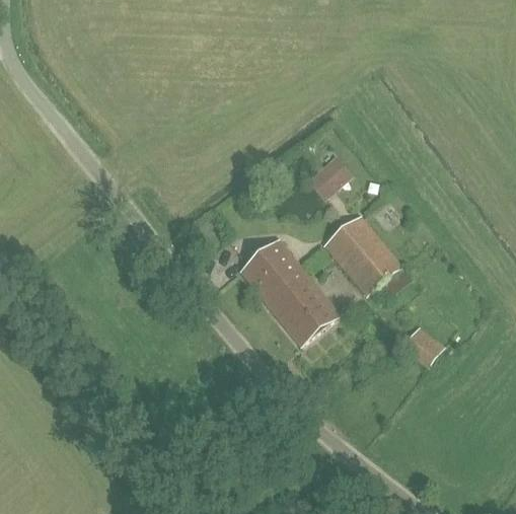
[(334,155),(304,180),(322,201),(351,175),(334,155)]
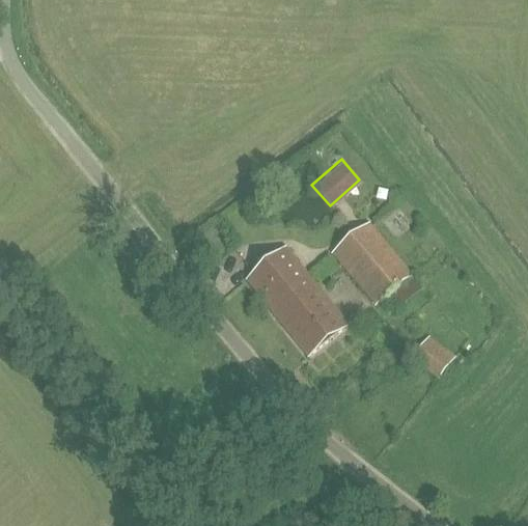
[(329,251),(372,303),(411,272),(367,218),(329,251)]
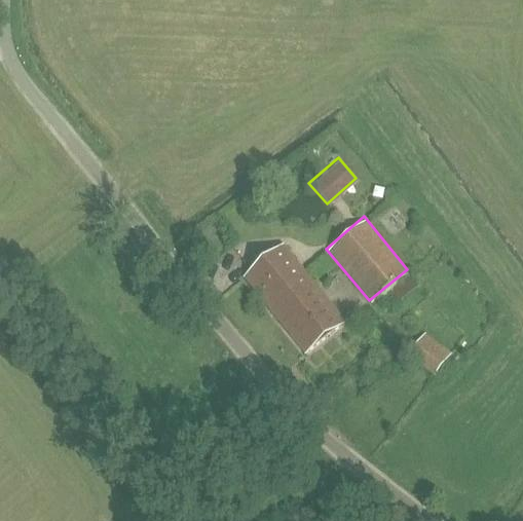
[(240,274),(303,352),(344,319),(282,240),(240,274)]
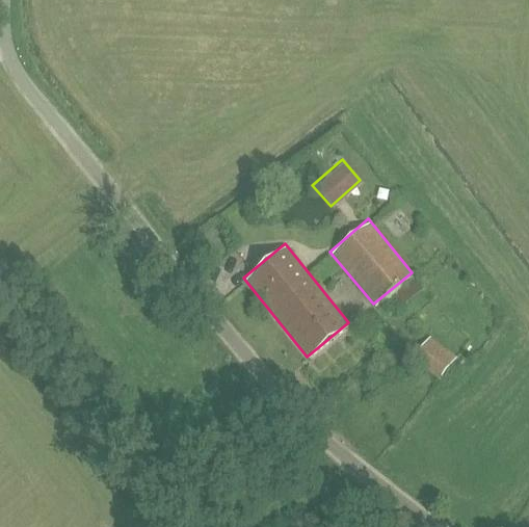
[(427,334),(410,358),(437,377),(454,353),(427,334)]
